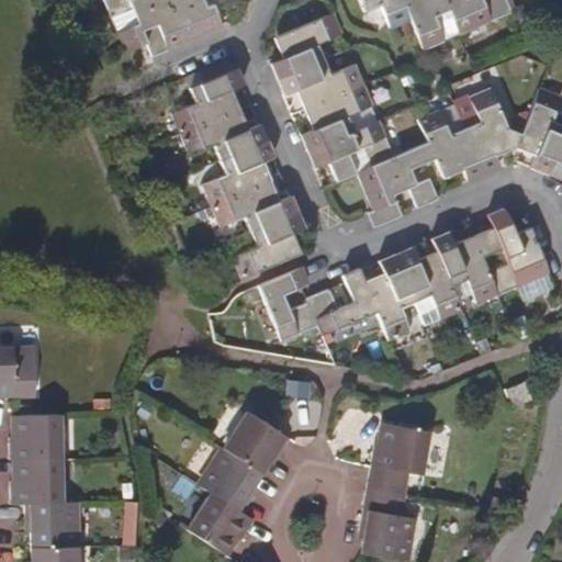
[(102,0),(125,52),(139,44),(145,42),(152,56),(182,43),(163,0),(102,0)]
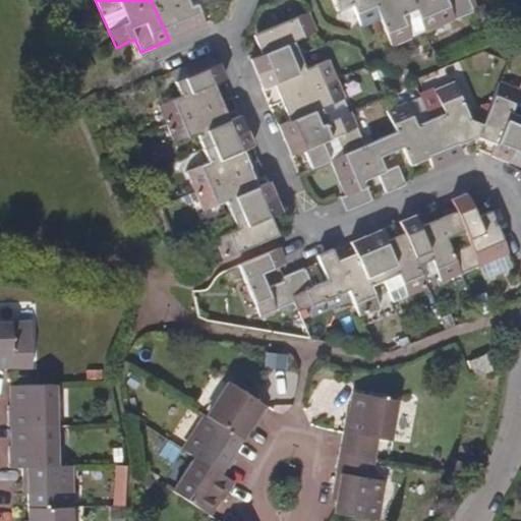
[(151,0),(169,40),(205,24),(196,4),(189,7),(186,0),(151,0)]
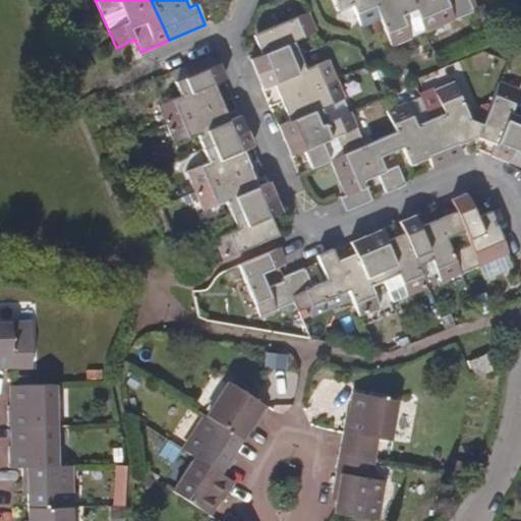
[(334,0),(338,9),(352,4),(360,25),(381,17),(372,0),(334,0)]
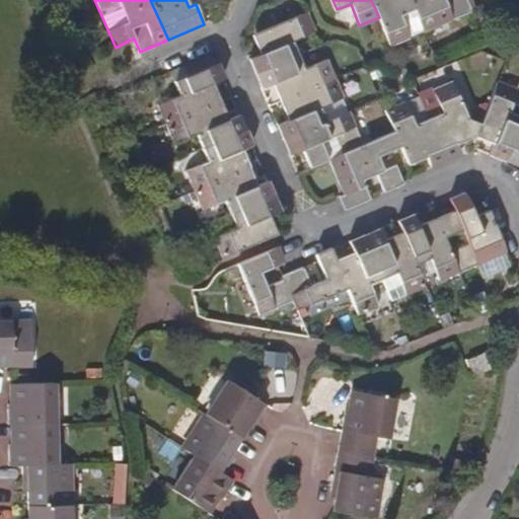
[(410,0),(371,0),(379,17),(390,45),(395,44),(410,36),(399,14),(414,9),(410,0)]
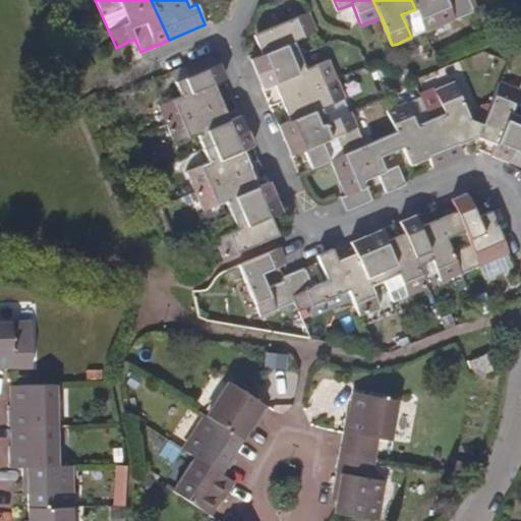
[(411,0),(415,9),(425,31),(442,24),(472,11),(467,0),(411,0)]
